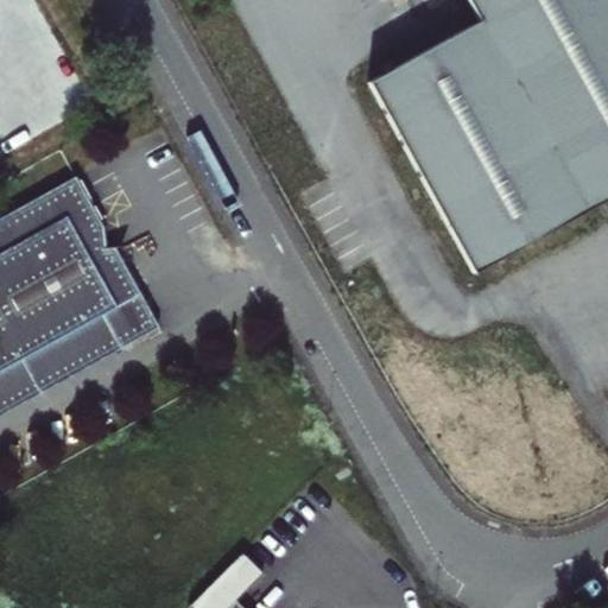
[(0,0),(0,152),(92,101),(35,0),(0,0)]
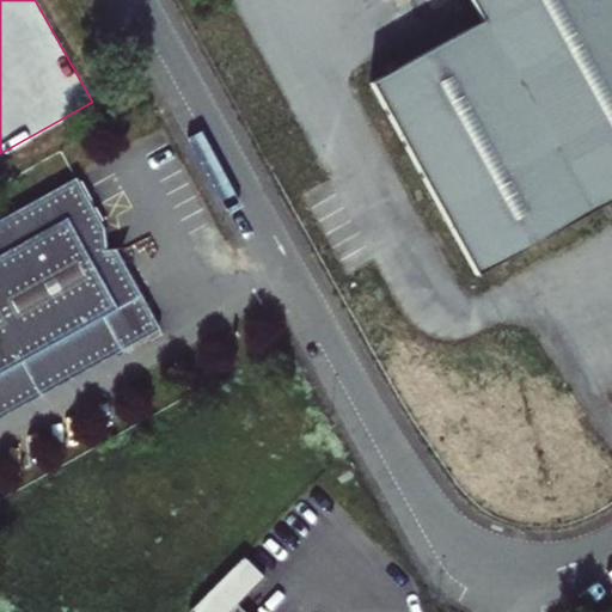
[(611,0),(465,0),(478,23),(367,84),(472,276),(611,200),(611,0)]
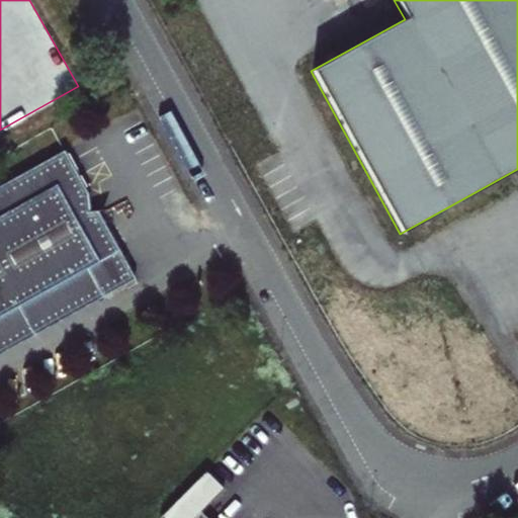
[(0,183),(0,315),(87,266),(103,295),(136,277),(96,208),(90,208),(84,187),(63,149),(0,183)]
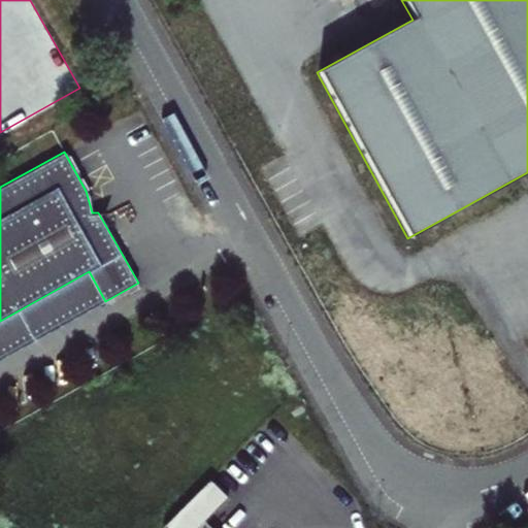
[(0,359),(105,301),(89,271),(0,321),(0,359)]
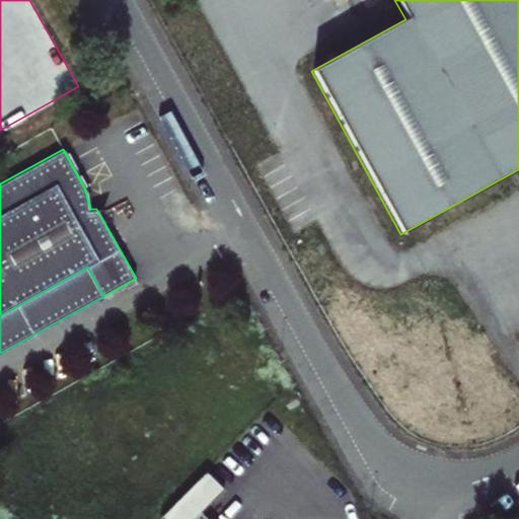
[(202,518),(199,515),(222,492),(205,473),(158,518),(202,518)]
